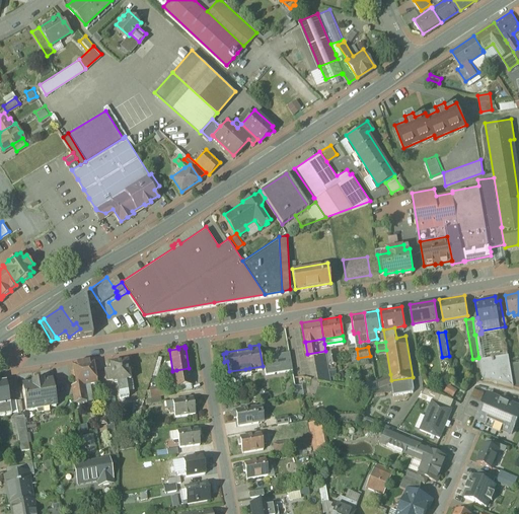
[(289,350),(274,352),(275,359),(264,361),(266,371),(292,367),(289,350)]
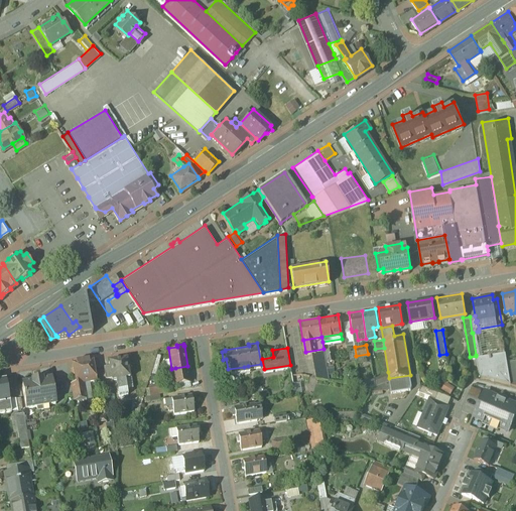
[(480,354),(476,355),(476,356),(479,374),(488,375),(511,381),(507,358),(506,350),(480,354)]
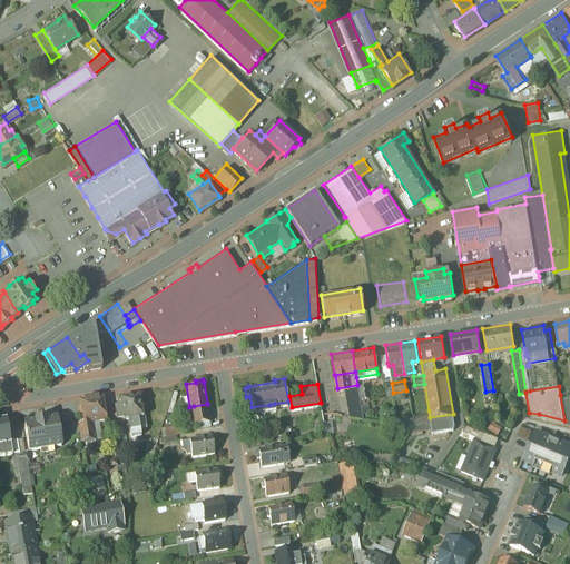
[(102,393),(80,396),(84,419),(85,421),(92,419),(106,417),(102,393)]
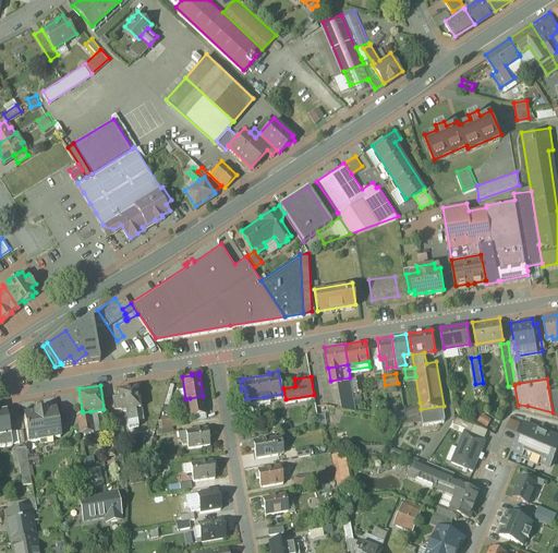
[(137,385),(118,388),(118,392),(120,405),(121,409),(126,408),(128,419),(137,417),(135,406),(141,406),(137,385)]
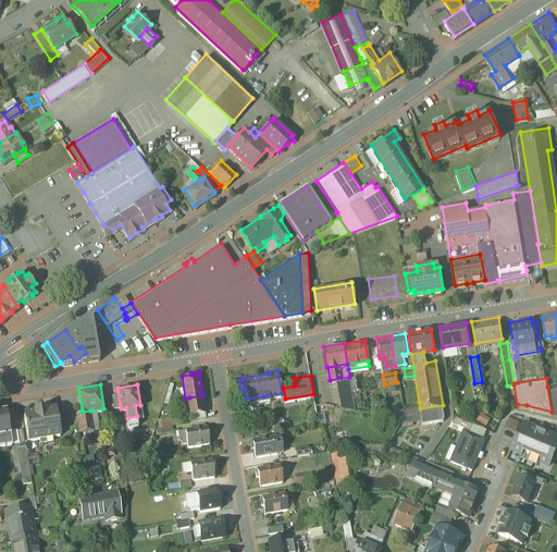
[(556,384),(547,387),(552,412),(556,412),(556,384)]
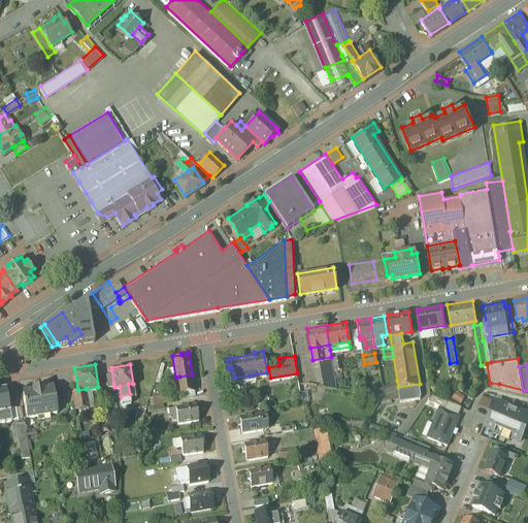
[(192,374),(179,377),(182,389),(177,390),(178,390),(194,388),(192,374)]
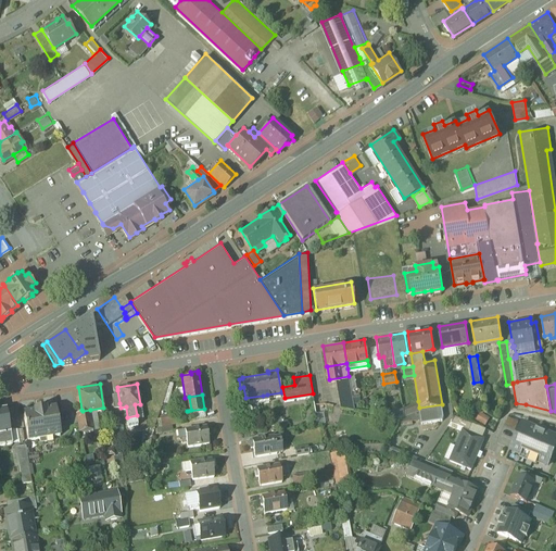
[(185,398),(181,401),(182,410),(187,411),(191,410),(189,397),(185,398)]
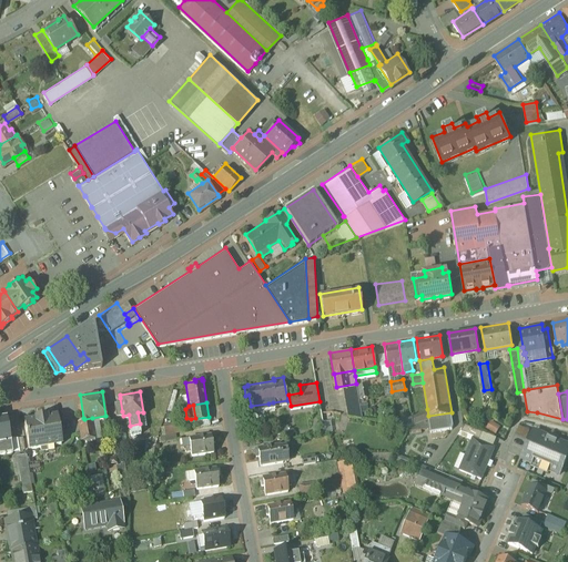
[(427,409),(414,414),(416,421),(428,416),(427,409)]
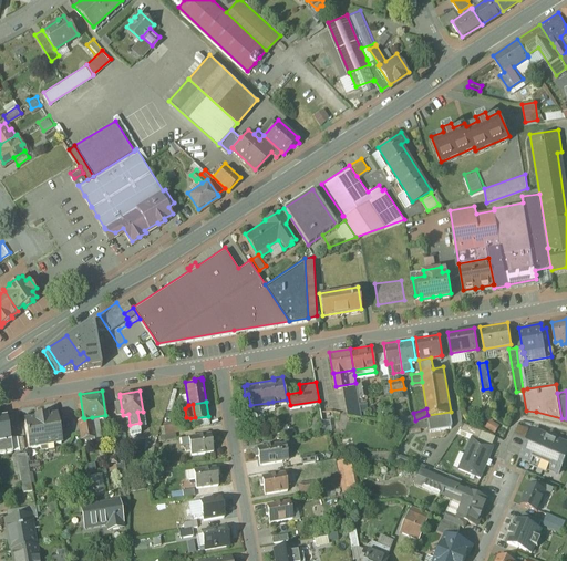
[(58,413),(47,414),(47,413),(43,409),(38,411),(35,415),(35,416),(24,418),(30,445),(40,444),(41,447),(54,445),(53,442),(62,439),(61,432),(65,432),(63,423),(59,423),(58,413)]
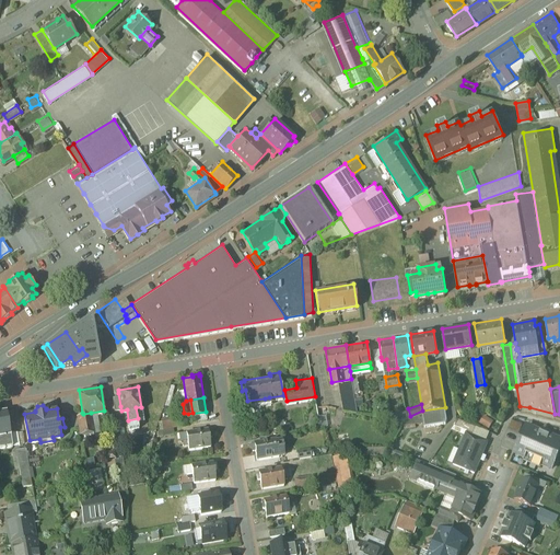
[(445,407),(422,411),(424,424),(447,419),(445,407)]
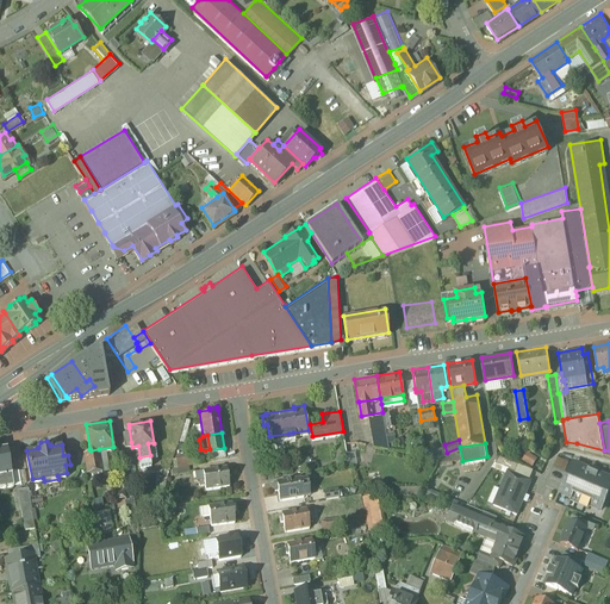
[(0,484),(13,483),(11,471),(12,471),(10,461),(14,461),(12,447),(7,447),(7,444),(0,446),(0,484)]
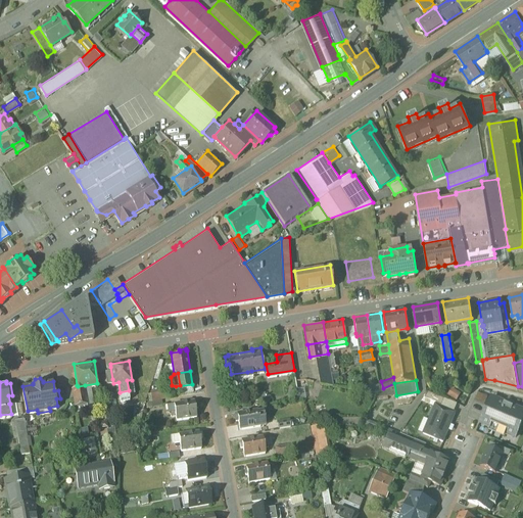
[(452,383),(447,390),(457,395),(461,388),(452,383)]
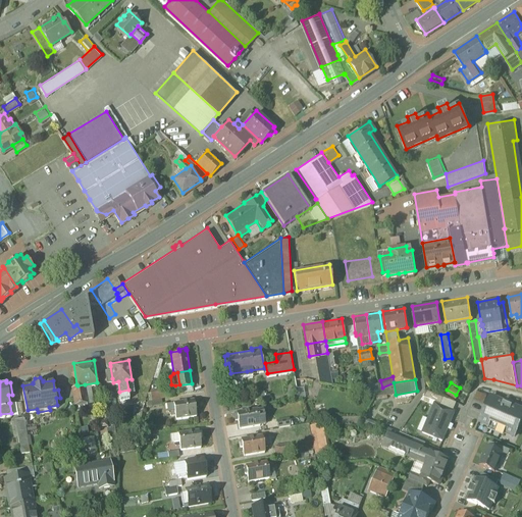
[(85,384),(77,385),(76,384),(71,385),(75,407),(89,405),(85,384)]
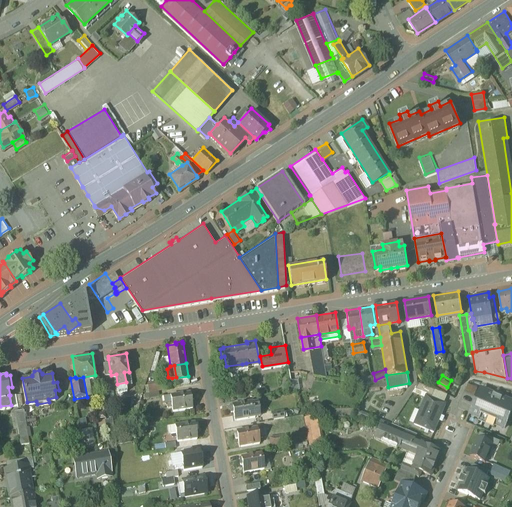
[(435,386),(419,380),(415,386),(433,393),(435,386)]
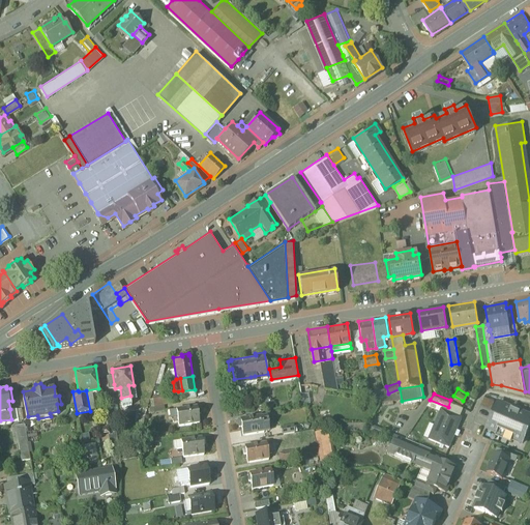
[(151,408),(160,407),(160,400),(167,400),(167,395),(150,396),(151,408)]
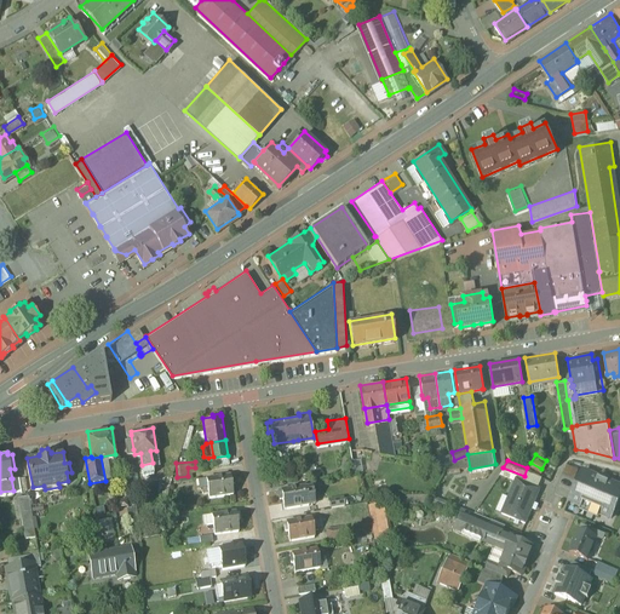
[(601,470),(580,462),(574,476),(590,482),(593,475),(598,477),(601,470)]
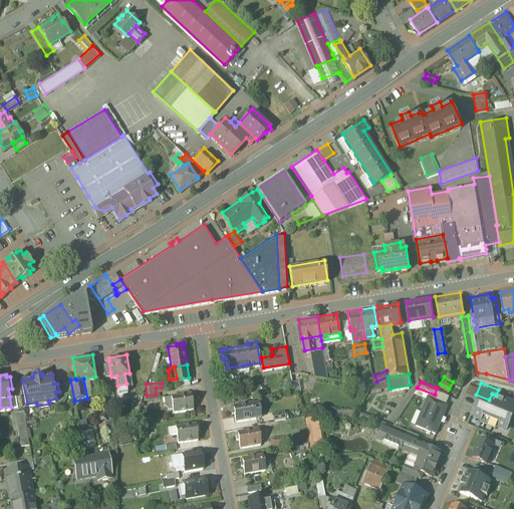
[(191,391),(171,394),(174,410),(194,407),(192,399),(195,398),(194,392),(192,393),(191,391)]
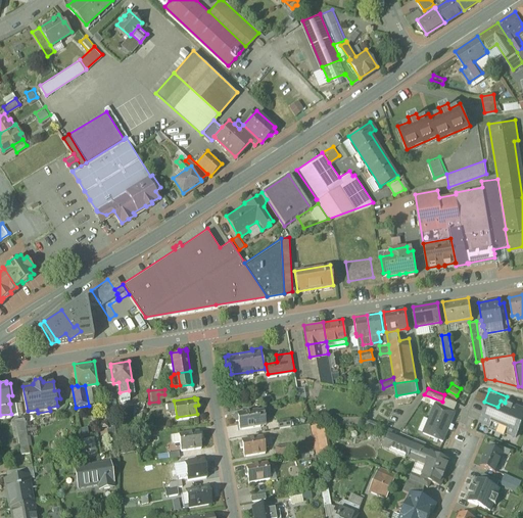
[(456,409),(435,401),(428,418),(431,419),(426,430),(423,429),(443,437),(456,409)]
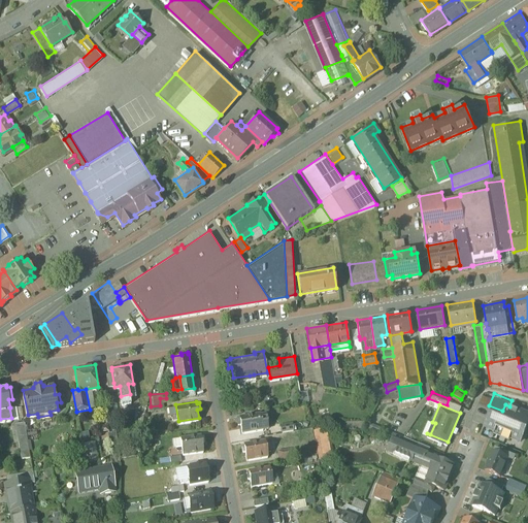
[(501,414),(482,405),(475,421),(494,429),(498,420),(501,414)]
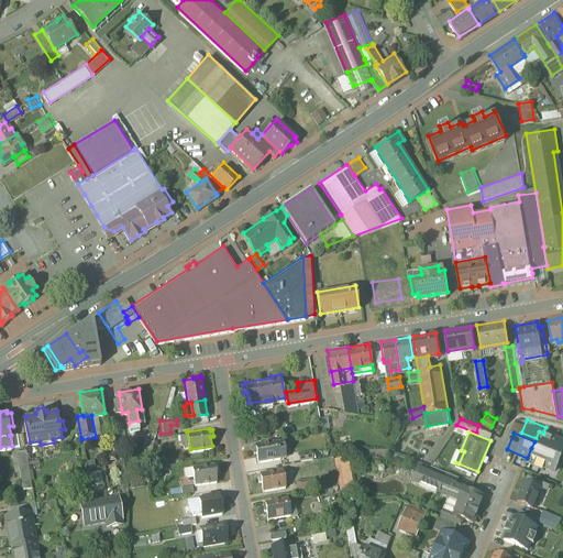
[(277,438),(255,442),(255,444),(253,444),(254,450),(256,450),(258,459),(286,455),(285,445),(278,446),(277,438)]
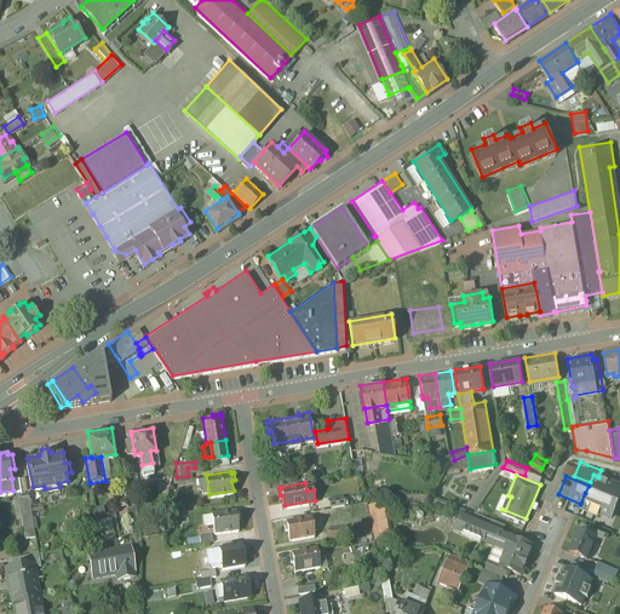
[(492,516),(431,491),(430,494),(463,509),(461,512),(468,516),(488,524),(492,516)]
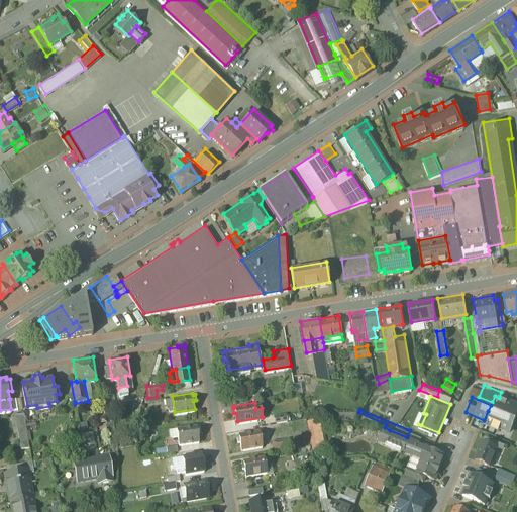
[(24,411),(15,412),(21,446),(29,444),(25,418),(24,414),(24,411)]
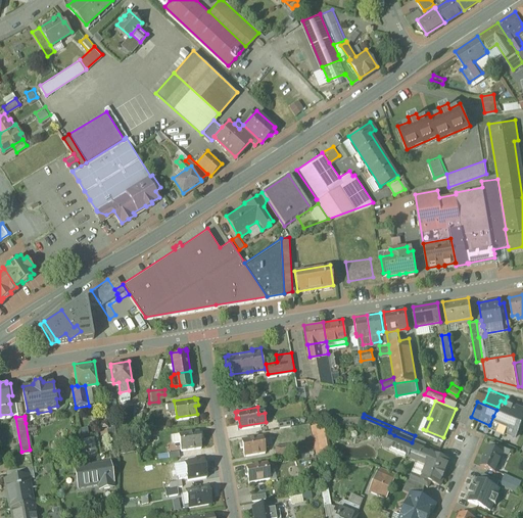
[(289,416),(278,418),(279,425),(291,423),(289,416)]
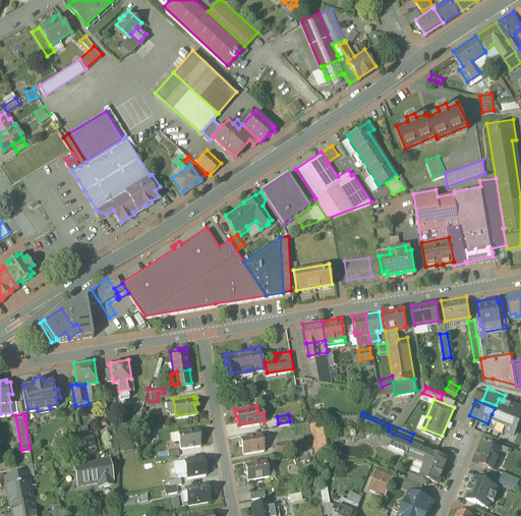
[(500,417),(491,414),(487,423),(496,427),(500,417)]
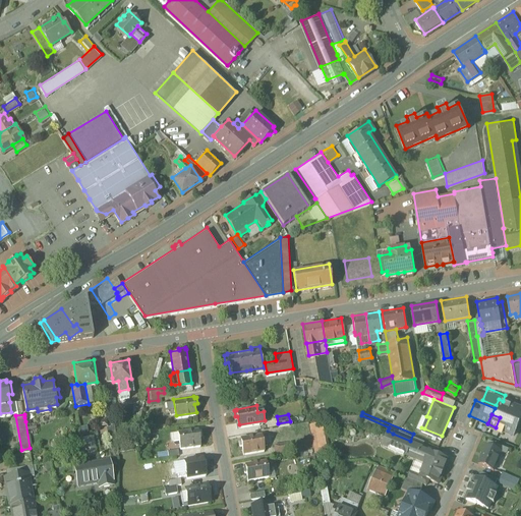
[(314,420),(309,421),(315,450),(321,449),(315,423),(314,420)]
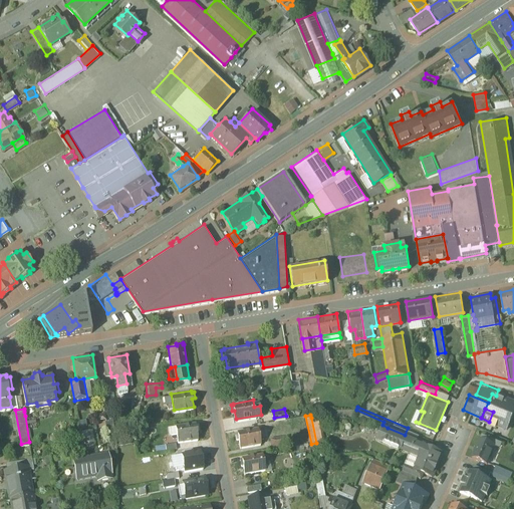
[(318,417),(311,418),(316,443),(322,442),(318,417)]
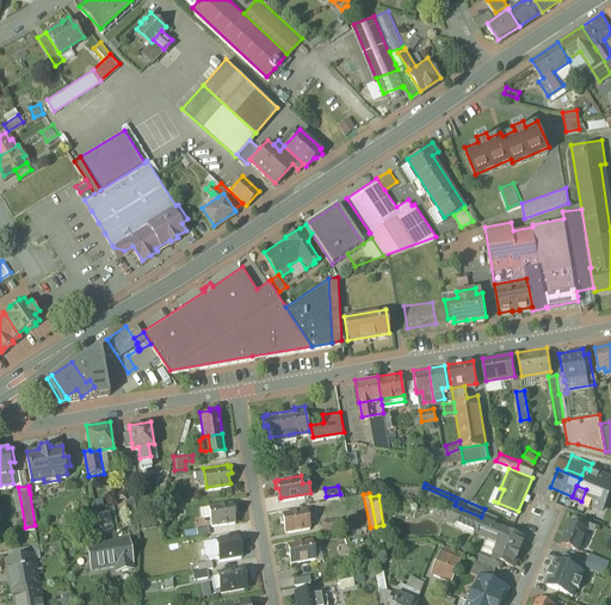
[(233,500),(209,504),(211,523),(235,519),(234,508),(236,508),(235,501),(233,502),(233,500)]
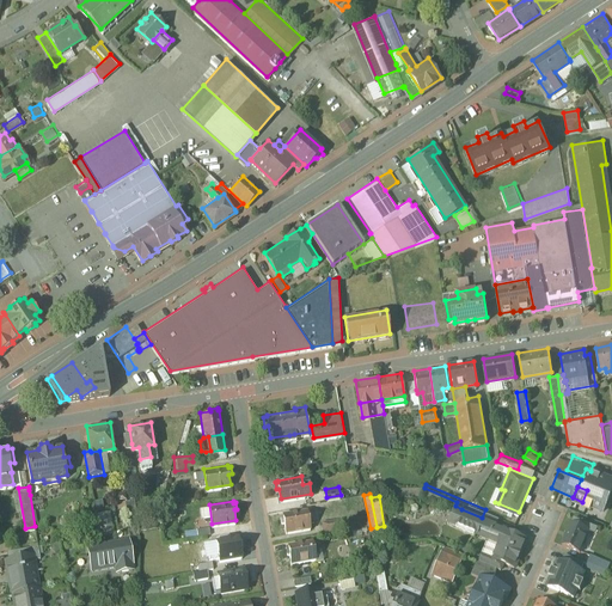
[(307,507),(283,512),(283,513),(281,513),(282,520),(285,520),(286,531),(310,526),(307,507)]
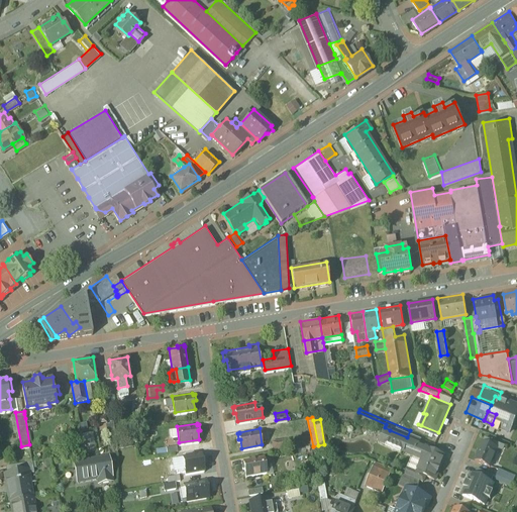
[(93,429),(82,431),(85,449),(96,447),(93,429)]
